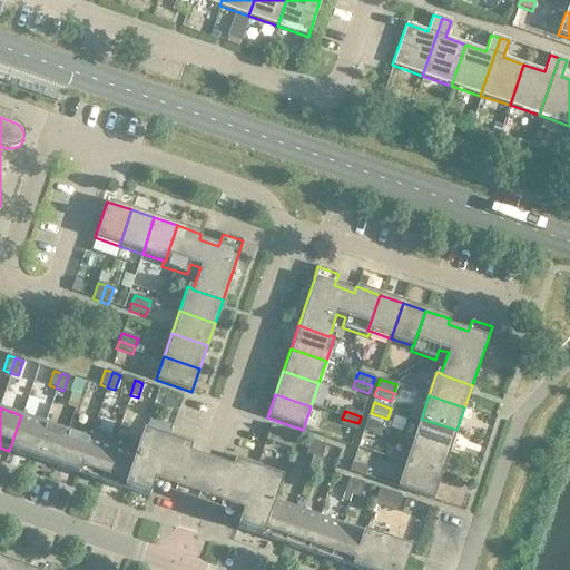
[(45,423),(21,415),(9,451),(32,459),(45,423)]
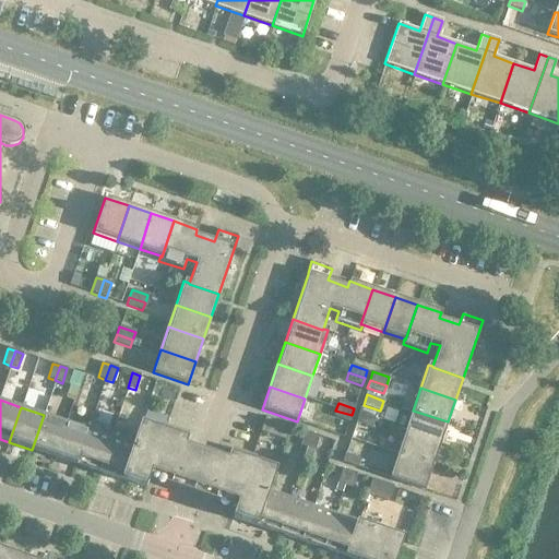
[(352,415),(335,411),(333,417),(349,423),(352,415)]
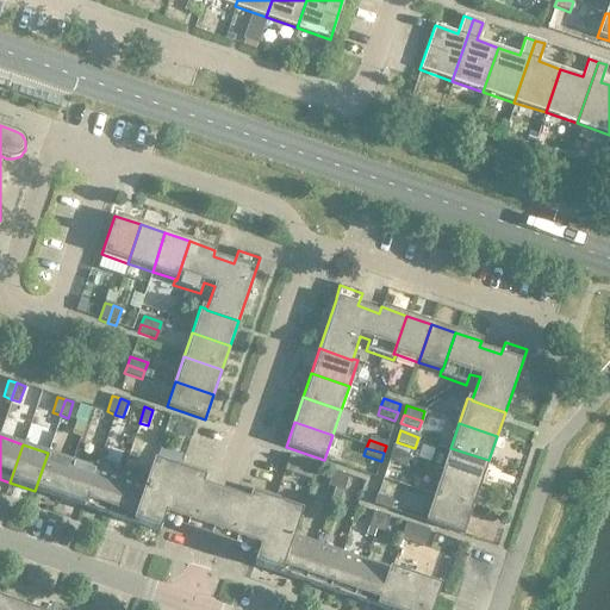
[(392,448),(390,455),(408,461),(410,454),(392,448)]
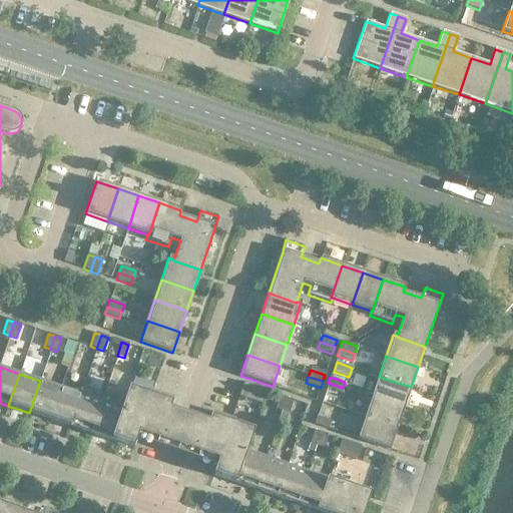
[(411,387),(379,377),(372,397),(404,408),(411,387)]
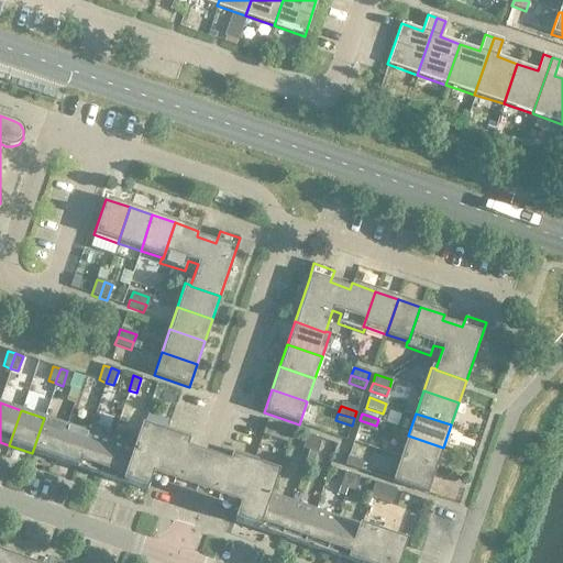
[(66,426),(44,418),(32,453),(54,461),(66,426)]
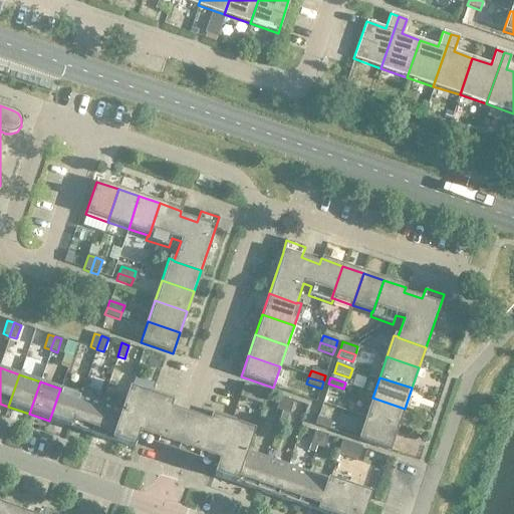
[(267,392),(243,383),(239,398),(263,406),(267,392)]
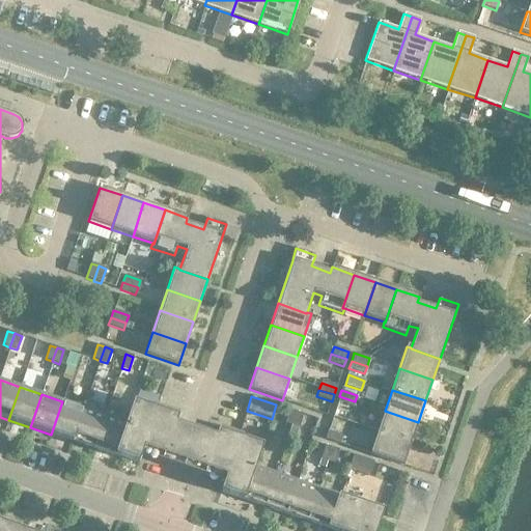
[(355,401),(339,396),(337,403),(352,409),(355,401)]
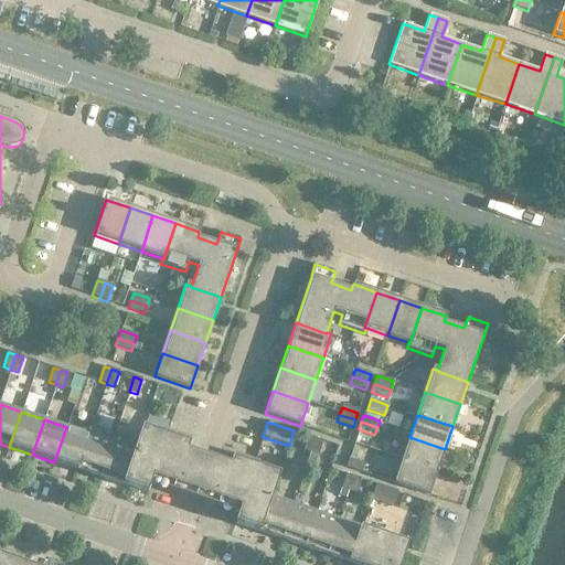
[(88,435),(66,427),(54,462),(76,470),(88,435)]
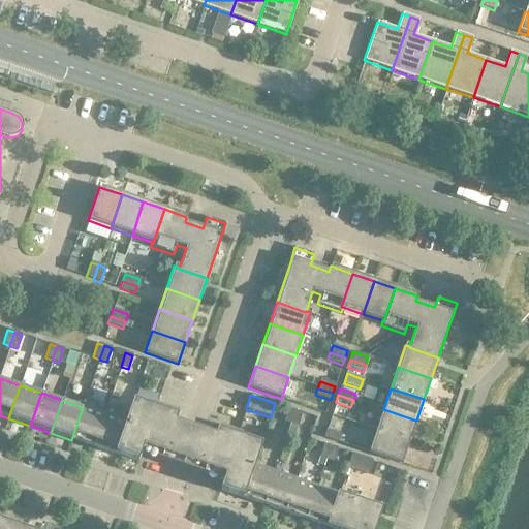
[(131,401),(125,422),(126,422),(115,455),(137,462),(139,454),(182,468),(222,483),(219,491),(242,498),(253,465),(260,445),(240,438),(242,432),(218,425),(214,436),(195,430),(174,423),(178,410),(155,403),(153,408),(131,401)]
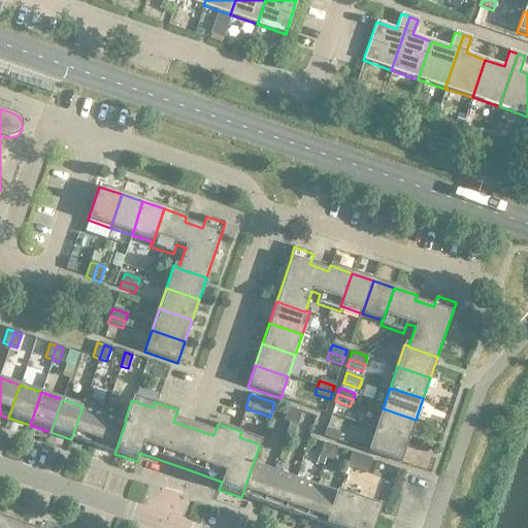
[(104,414),(83,406),(71,439),(93,447),(104,414)]
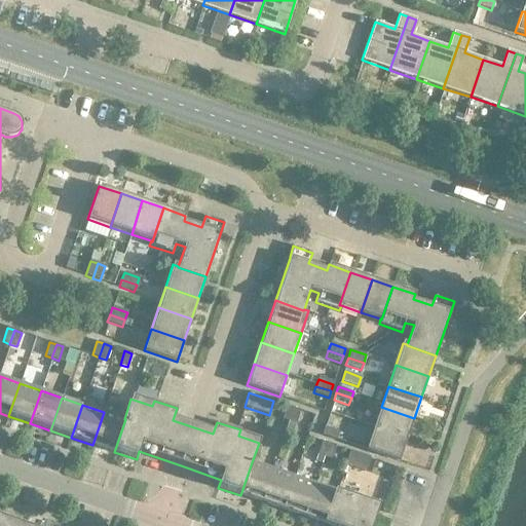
[(287,406),(282,419),(289,421),(293,408),(287,406)]
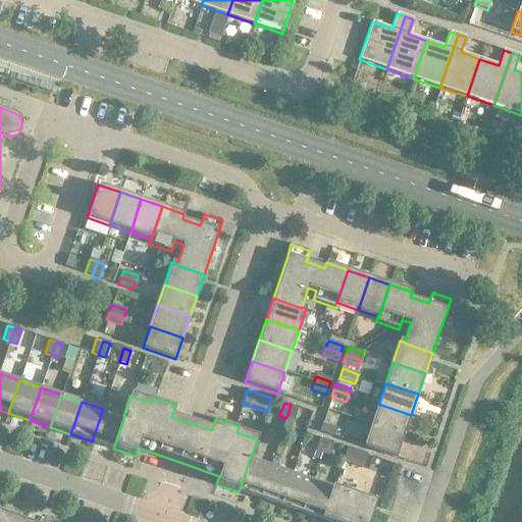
[(411,415),(378,404),(371,424),(404,435),(411,415)]
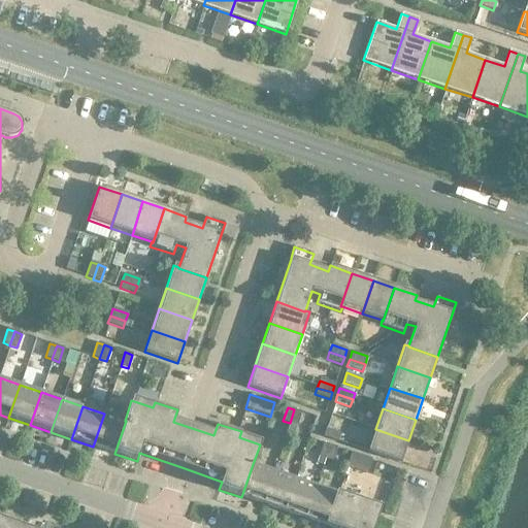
[(301,413),(294,409),(290,423),(297,426),(301,413)]
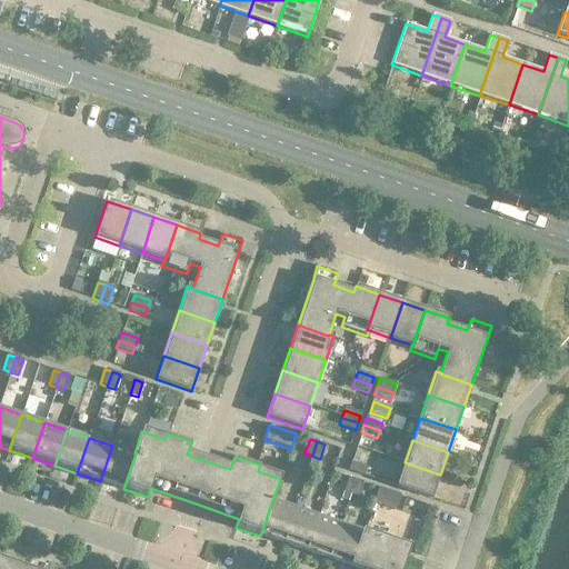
[(136,453),(135,453),(112,446),(100,481),(123,489),(136,453)]
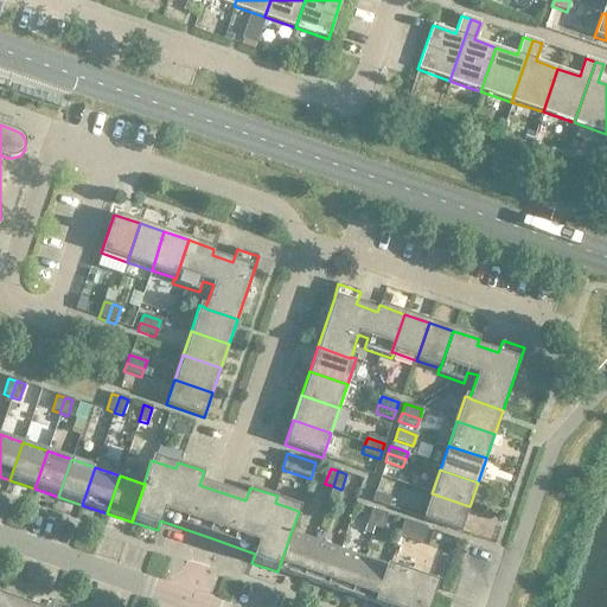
[(375,493),(371,503),(388,509),(391,499),(375,493)]
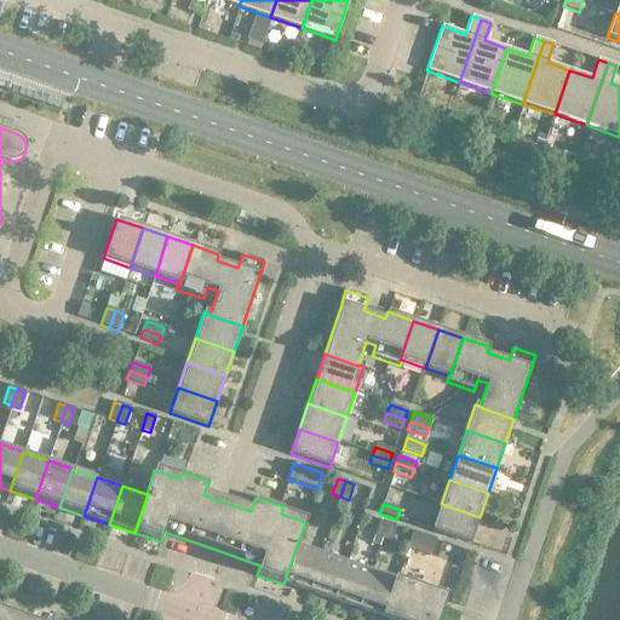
[(480,517),(441,504),(431,530),(470,544),(480,517)]
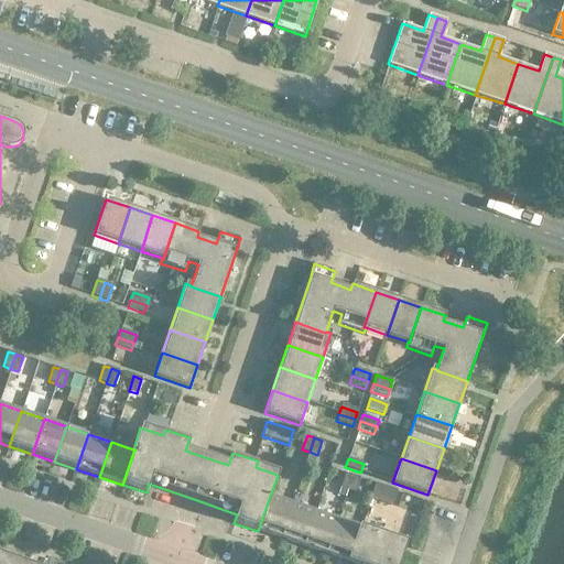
[(353,476),(345,474),(340,488),(347,490),(353,476)]
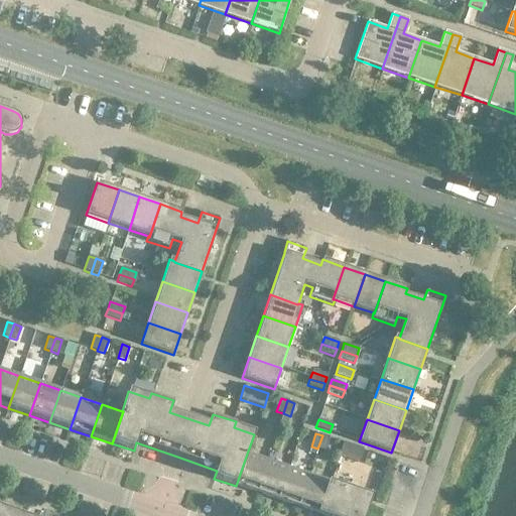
[(329,437),(323,435),(317,448),(325,452),(329,437)]
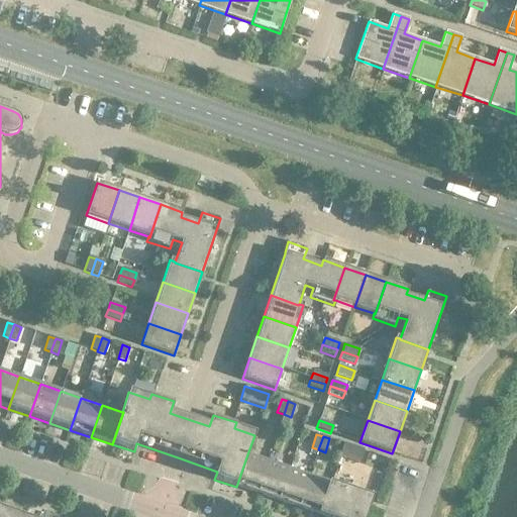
[(364,450),(343,443),(339,456),(358,463),(364,450)]
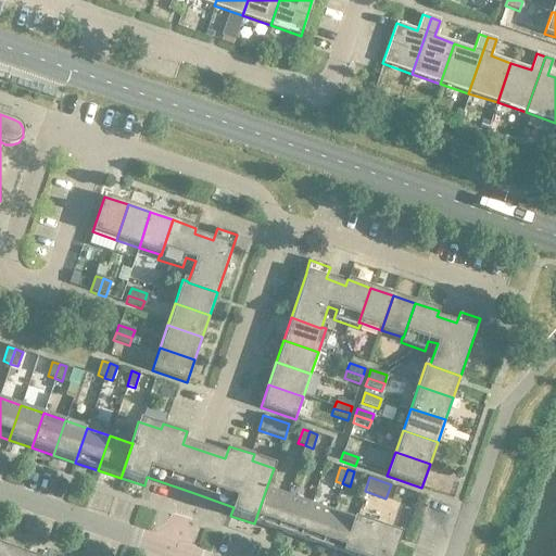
[(266,489),(254,523),(276,531),(289,496),(266,489)]
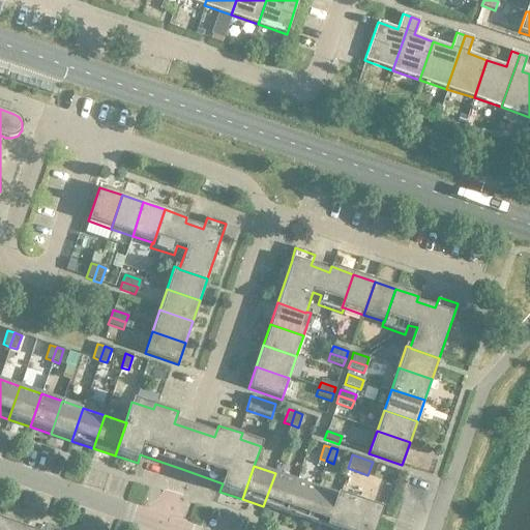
[(296,480),(275,473),(263,506),(285,513),(296,480)]
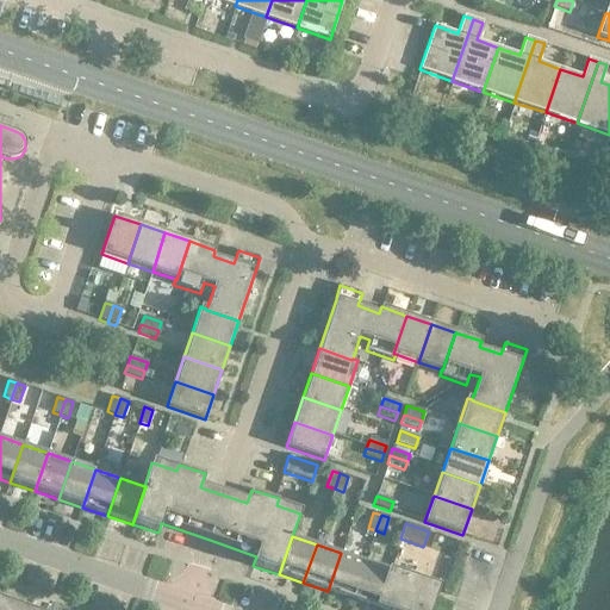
[(365,561),(341,553),(328,591),(352,599),(365,561)]
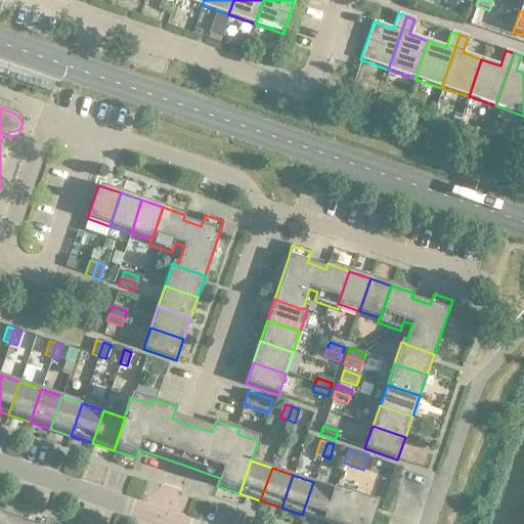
[(335,489),(313,482),(302,515),(323,522),(335,489)]
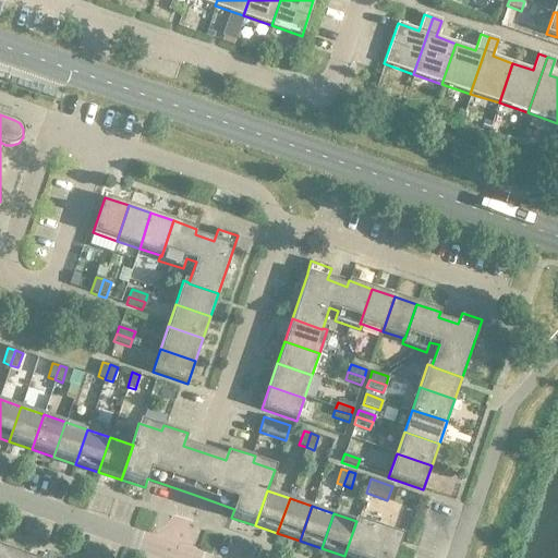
[(395,557),(402,536),(356,521),(344,556),(350,557),(395,557)]
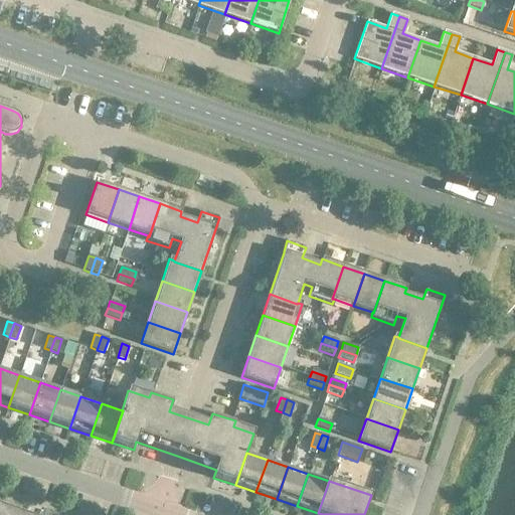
[(17,514),(18,513),(0,506),(0,514),(17,514)]
